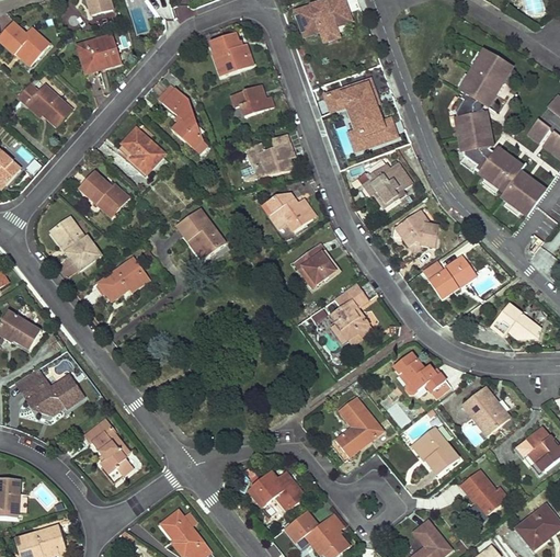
[(87,0),(91,12),(112,7),(110,0),(87,0)]
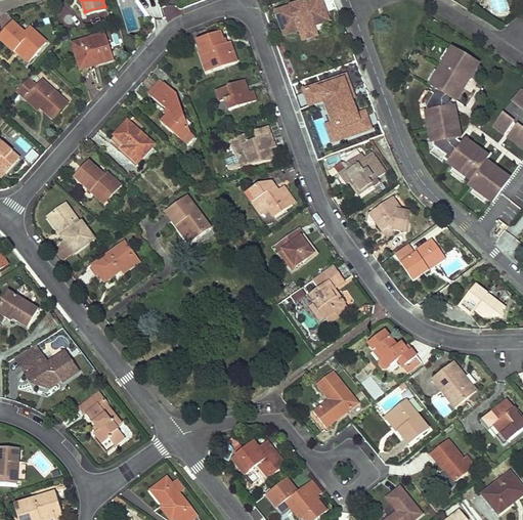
[(177,1),(167,1),(167,0),(160,0),(161,13),(177,13),(177,1)]
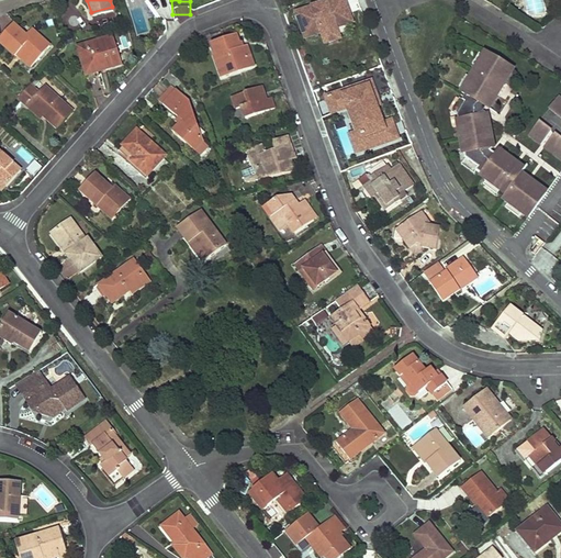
[(325,0),(296,11),(306,36),(323,30),(324,34),(338,30),(336,24),(352,19),(346,0),(325,0)]
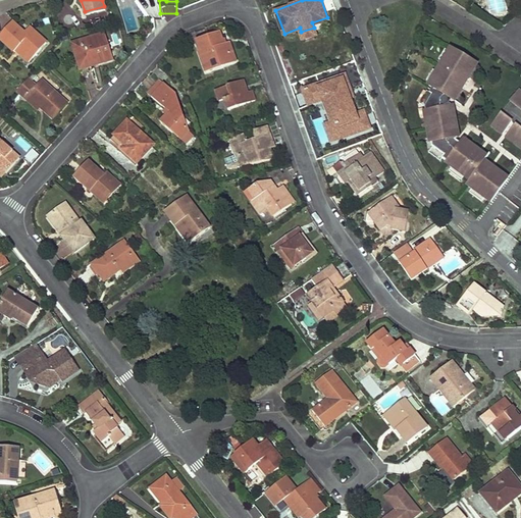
[(11,19),(0,33),(0,37),(13,50),(15,48),(18,44),(32,56),(46,41),(29,26),(23,31),(11,19)]
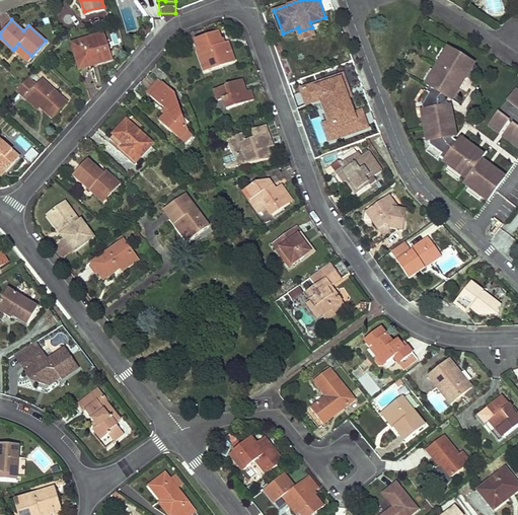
[(312,27),(299,31),(301,38),(314,32),(312,27)]
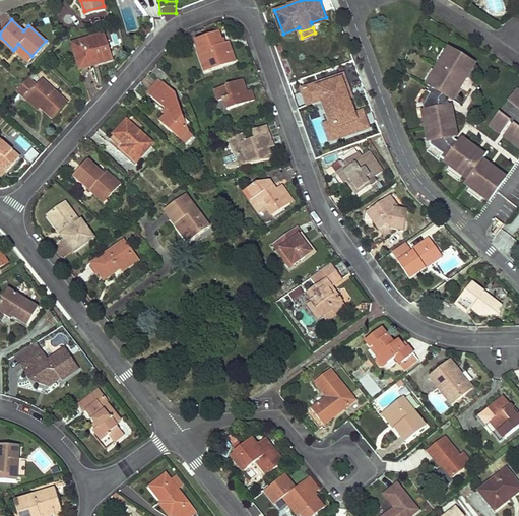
[(104,30),(71,41),(80,66),(98,61),(96,57),(111,53),(104,30)]
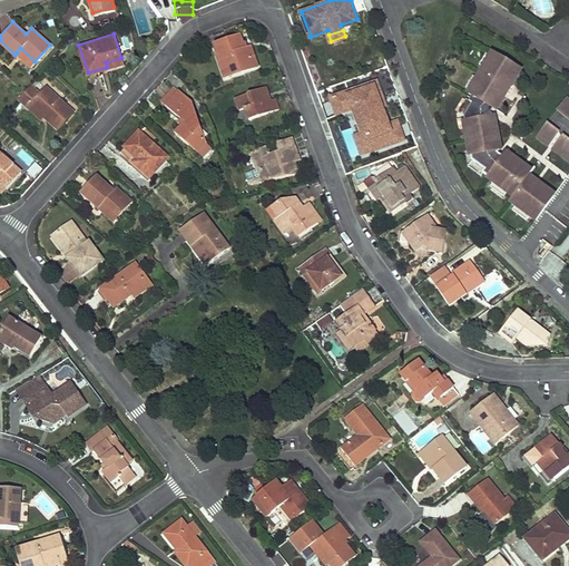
[(239,33),(227,38),(228,41),(216,46),(218,55),(216,55),(224,76),(257,64),(251,45),(245,47),(239,33)]
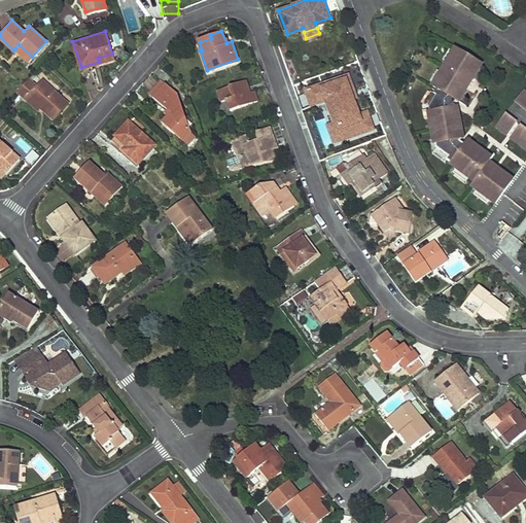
[(19,44),(15,48),(29,61),(32,57),(19,44)]
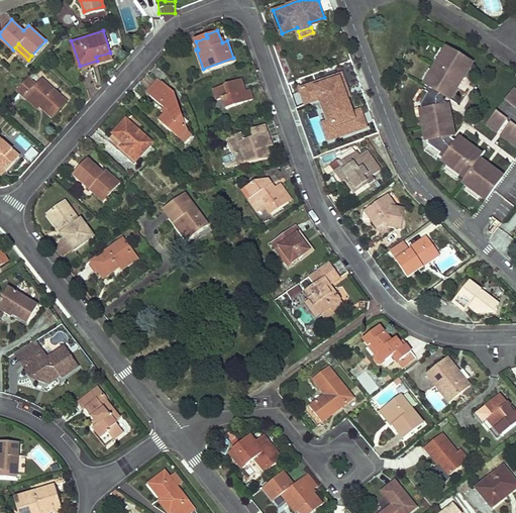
[(472,60),(445,44),(441,52),(444,54),(440,59),(437,57),(431,68),(434,70),(431,75),(428,73),(423,81),(427,83),(424,88),(427,90),(422,98),(425,112),(421,113),(424,129),(428,129),(430,141),(438,148),(436,151),(442,156),(439,159),(452,168),(454,165),(459,169),(457,172),(463,176),(460,180),(467,185),(469,182),(474,186),(472,188),(484,198),(502,175),(486,164),(482,169),(474,163),(477,159),(469,152),(473,147),(457,135),(454,140),(451,143),(447,140),(449,137),(452,133),(446,103),(443,101),(439,98),(443,93),(446,95),(449,97),(457,83),(447,77),(453,68),(463,74),(472,60)]
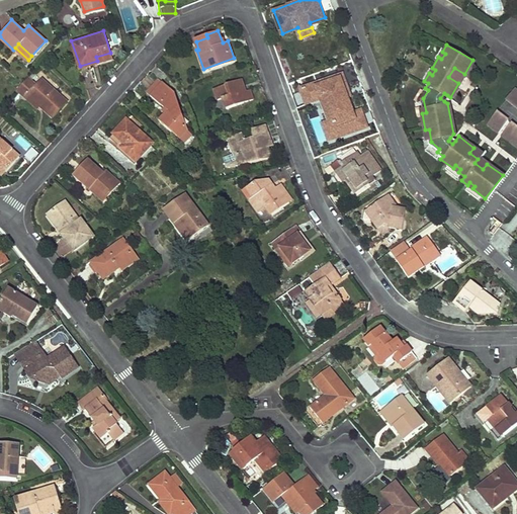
[(110,53),(96,57),(97,61),(111,56),(110,53)]
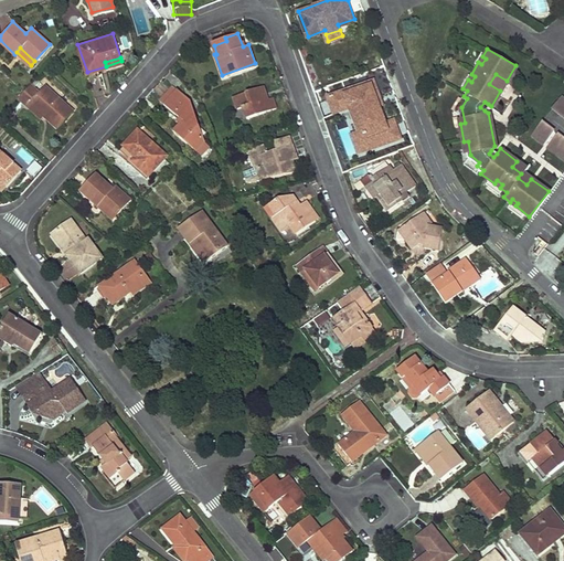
[(489,84),(500,91),(507,81),(496,74),(489,84)]
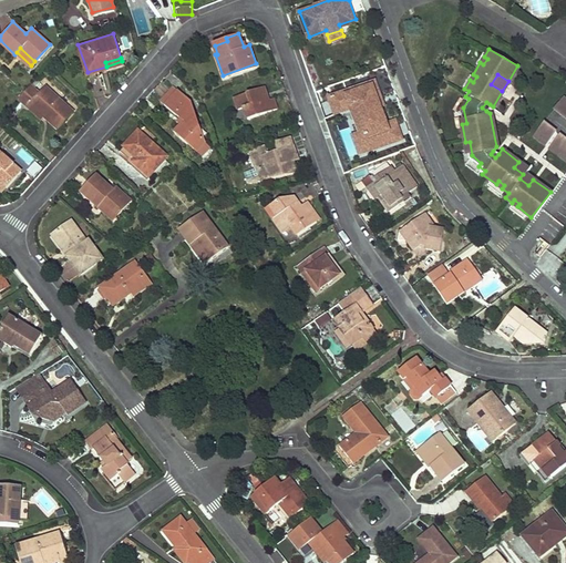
[(348,94),(347,90),(329,96),(336,112),(352,106),(364,135),(369,134),(374,146),(402,135),(394,119),(386,122),(376,96),(380,95),(374,79),(360,84),(361,89),(348,94)]
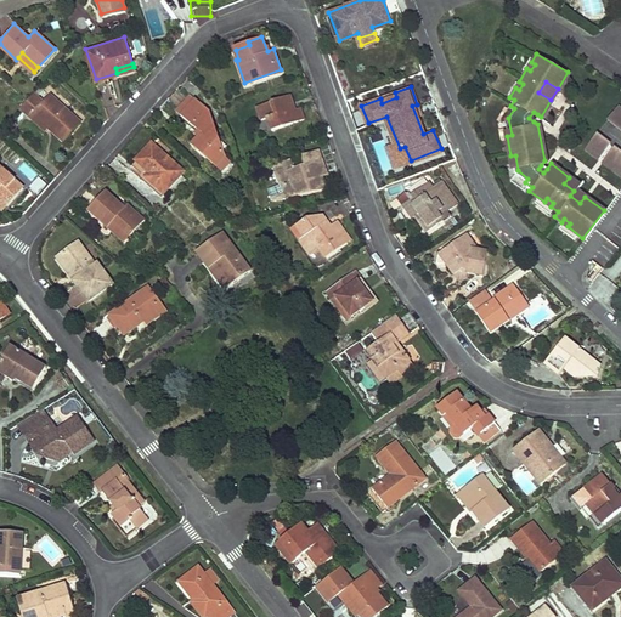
[(27,97),(20,105),(29,114),(33,109),(49,124),(48,125),(63,139),(80,119),(49,91),(43,98),(33,90),(27,97)]
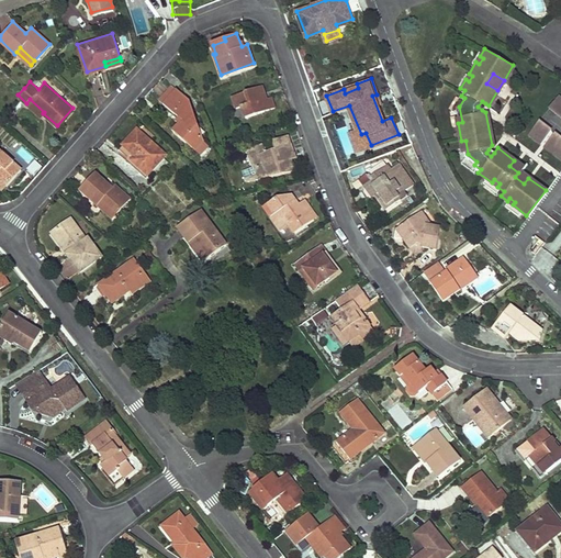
[(171,82),(158,97),(182,119),(172,129),(191,146),(201,134),(193,127),(197,123),(191,116),(193,113),(187,96),(171,82)]
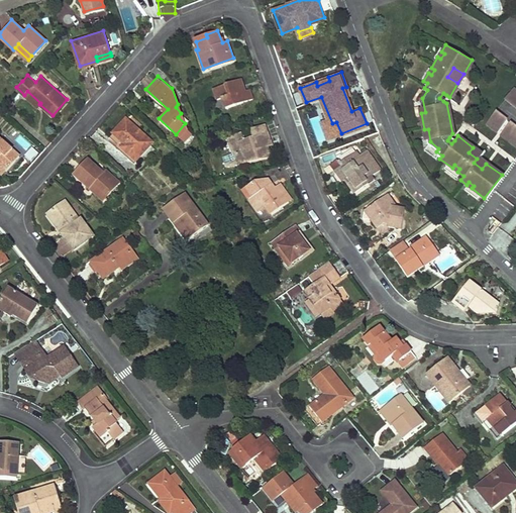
[(239,77),(213,86),(216,97),(221,96),(225,106),(251,97),(248,87),(242,90),(240,84),(241,83),(239,77)]
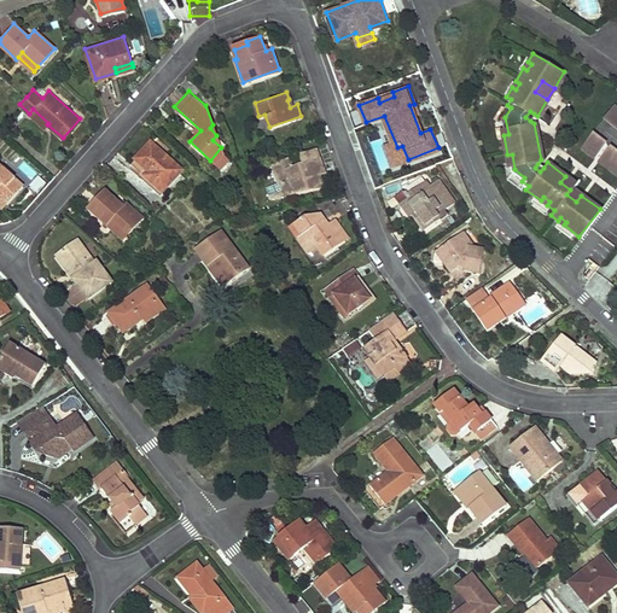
[(616,109),(612,105),(601,117),(616,128),(616,109)]
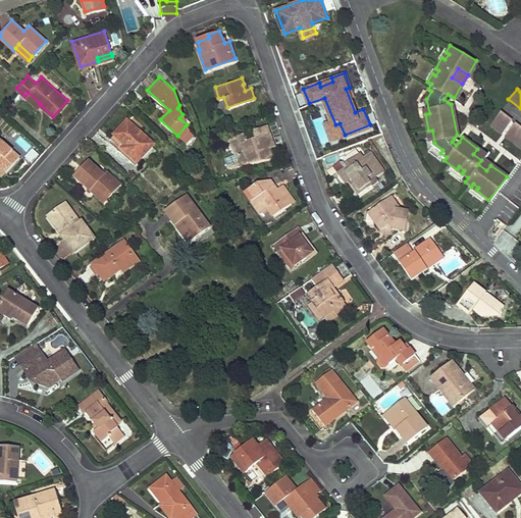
[(28,92),(24,96),(38,108),(40,105),(41,104),(28,92)]
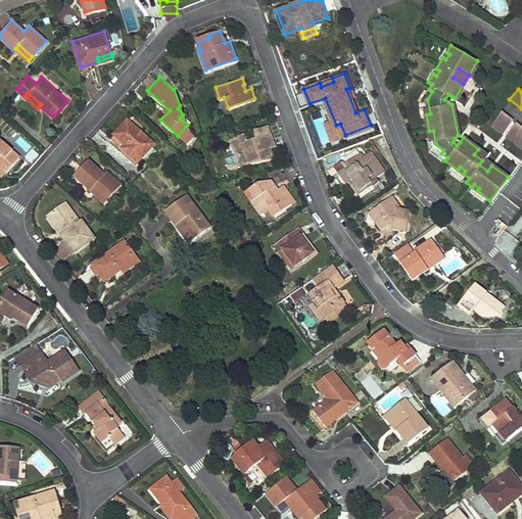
[(512,121),(500,112),(490,125),(503,133),(512,121)]
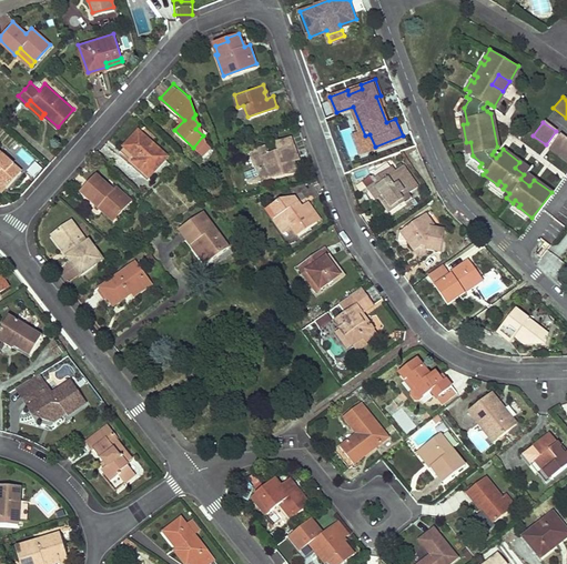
[(138,129),(120,149),(149,174),(168,154),(138,129)]
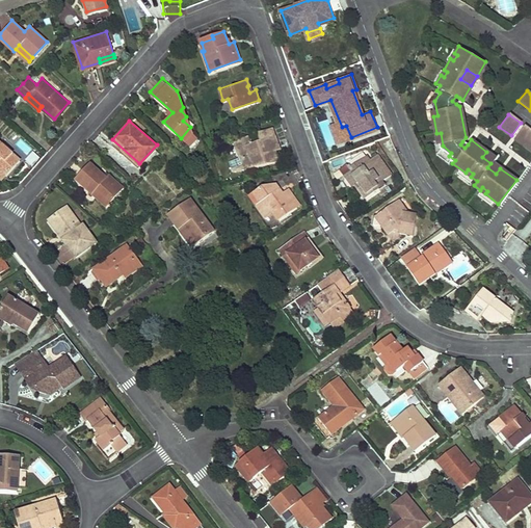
[(530,150),(530,130),(524,125),(514,138),(530,150)]
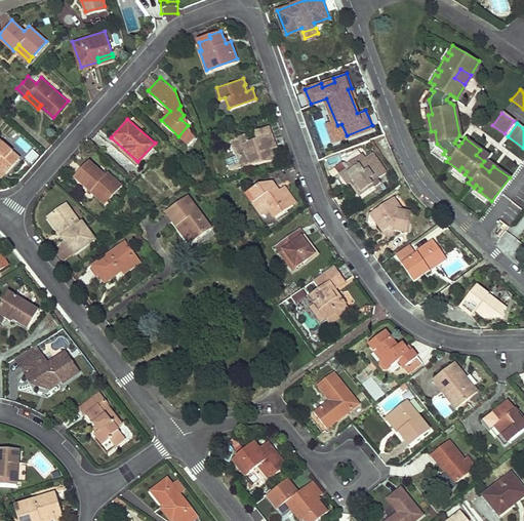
[(268,124),(253,129),(255,136),(271,131),(268,124)]
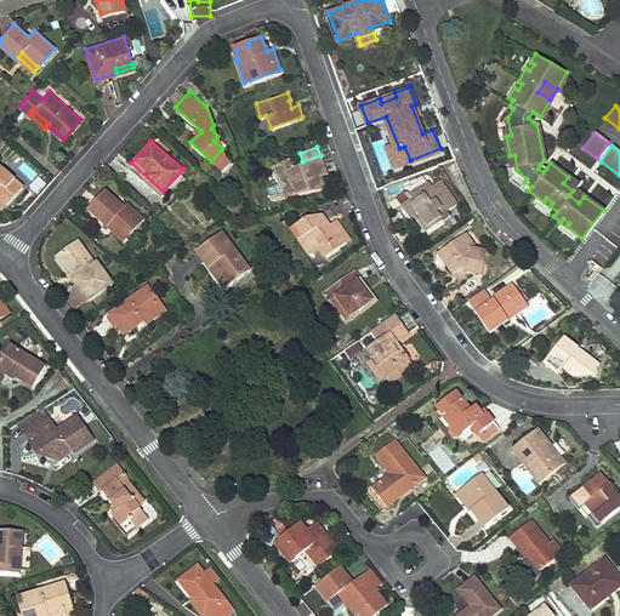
[(222,148),(211,161),(216,164),(225,154),(222,148)]
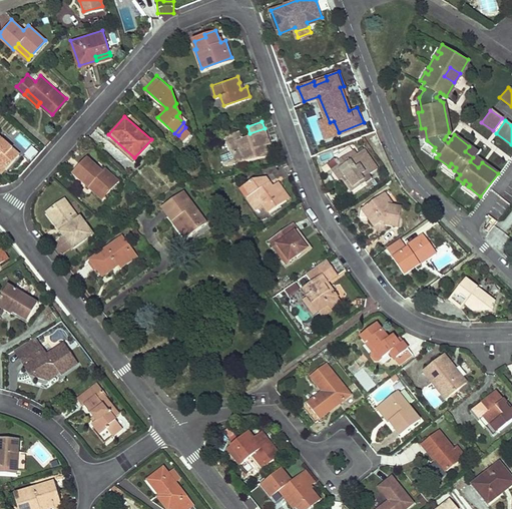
[(239,128),(224,134),(227,142),(231,140),(234,148),(230,149),(234,160),(269,153),(265,143),(263,144),(261,139),(268,136),(265,128),(249,133),(249,134),(242,136),(239,128)]
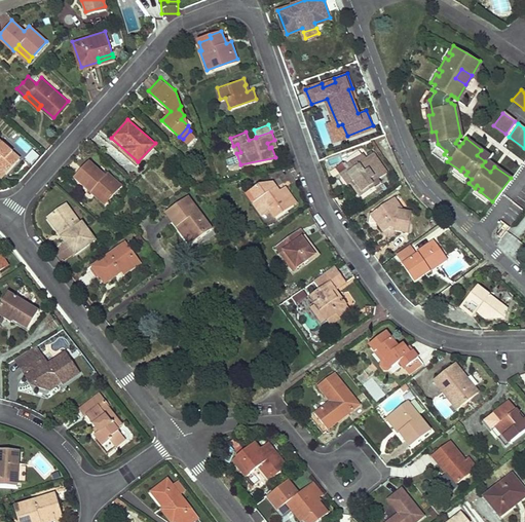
[(0,166),(6,172),(20,157),(0,140),(0,166)]
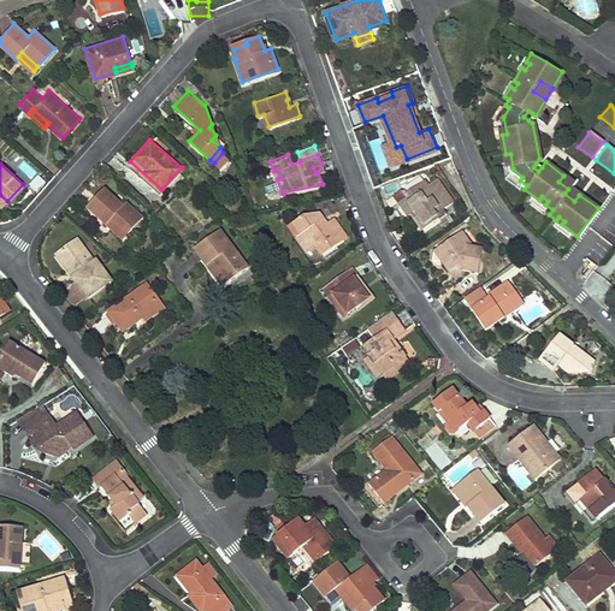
[(407,195),(400,201),(408,213),(411,212),(415,208),(419,213),(414,217),(421,227),(438,215),(435,209),(442,205),(443,206),(453,199),(436,176),(426,183),(427,185),(420,191),(415,184),(407,191),(404,188),(402,190),(407,195)]
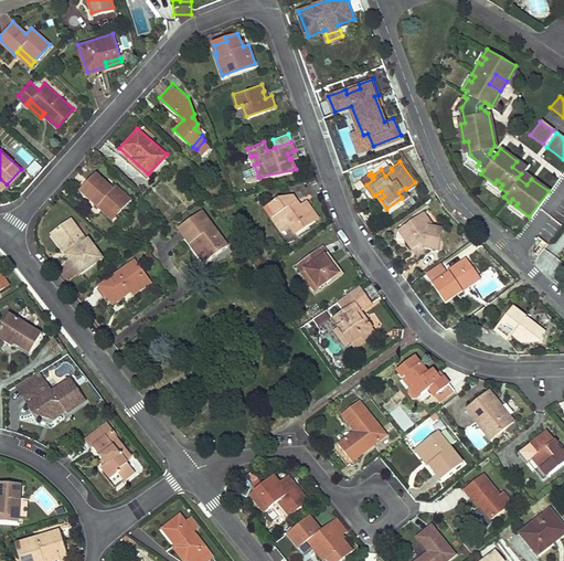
[(517,161),(512,167),(521,173),(522,172),(525,168),(517,161)]
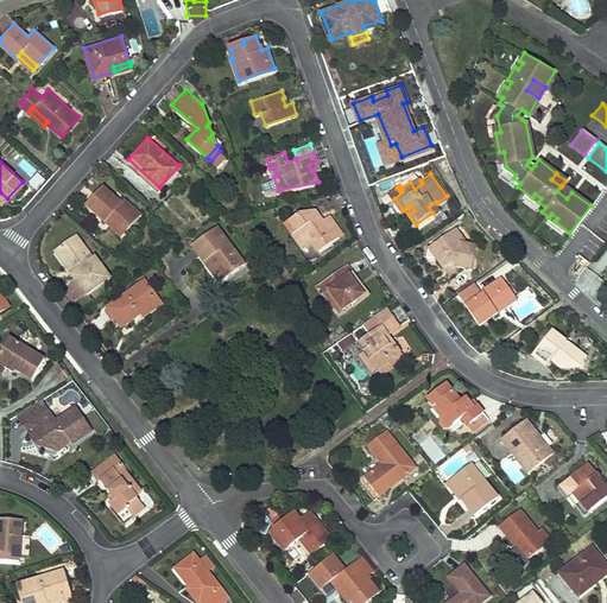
[(418,177),(410,182),(415,189),(422,183),(421,181),(418,177)]
